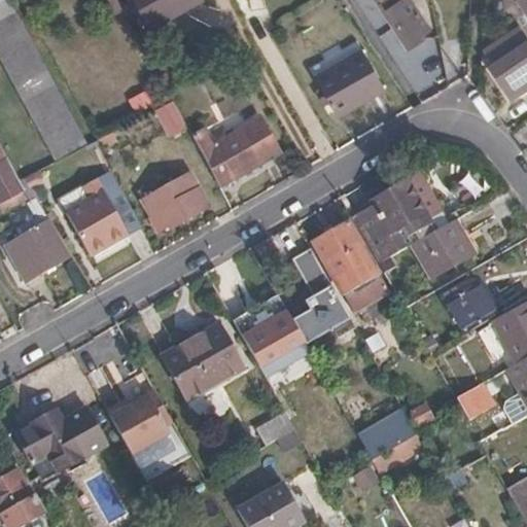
[(0,0),(0,61),(53,161),(84,145),(5,0),(0,0)]
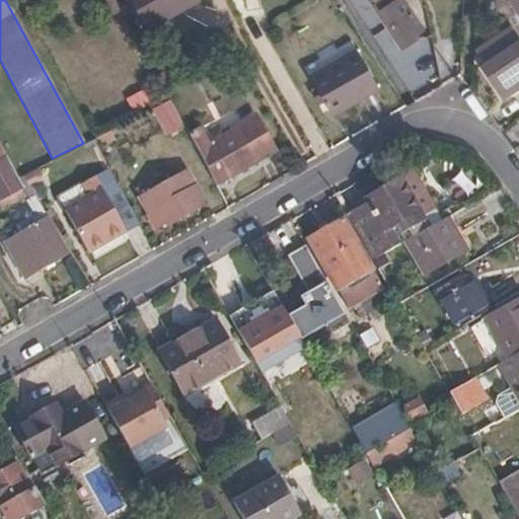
[(199,7),(195,0),(127,0),(146,35),(199,7)]
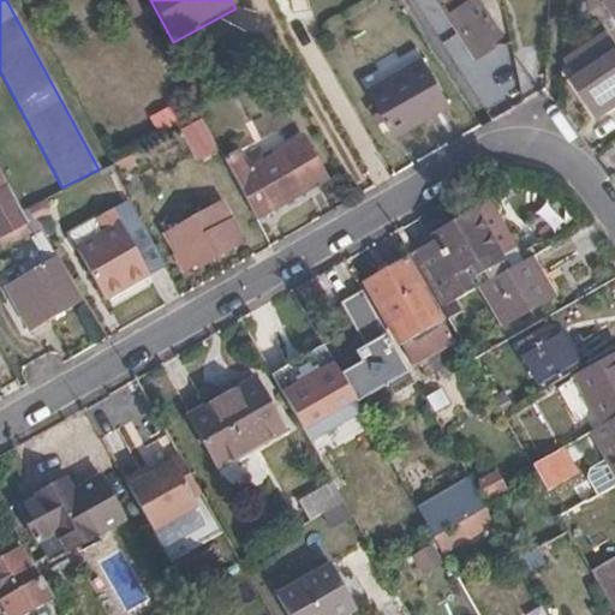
[(410,0),(411,3),(458,70),(493,46),(477,24),(488,18),(473,0),(471,0),(443,21),(430,0),(410,0)]
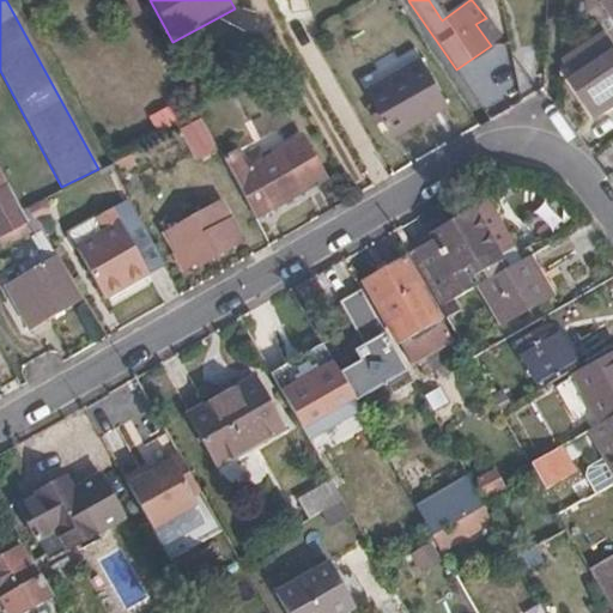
[(612,0),(607,0),(598,7),(612,28),(612,0)]
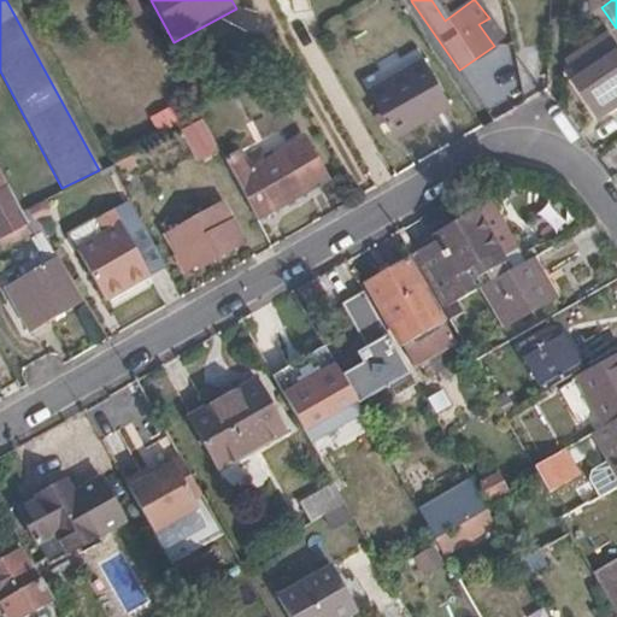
[(494,46),(505,39),(489,18),(479,24),(494,46)]
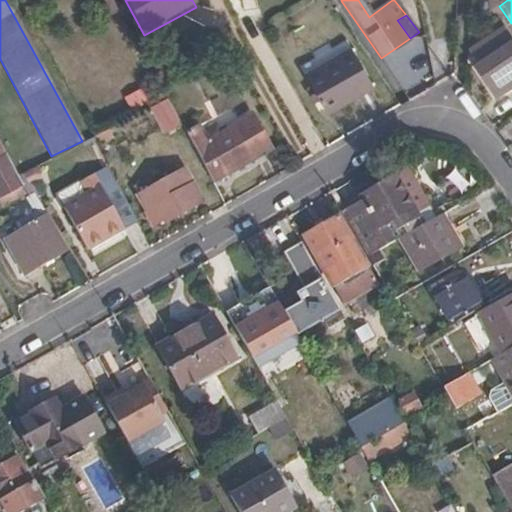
[(483,40),(468,53),(477,64),(472,68),(494,97),(511,83),(511,41),(510,39),(504,42),(490,26),(479,34),(483,40)]
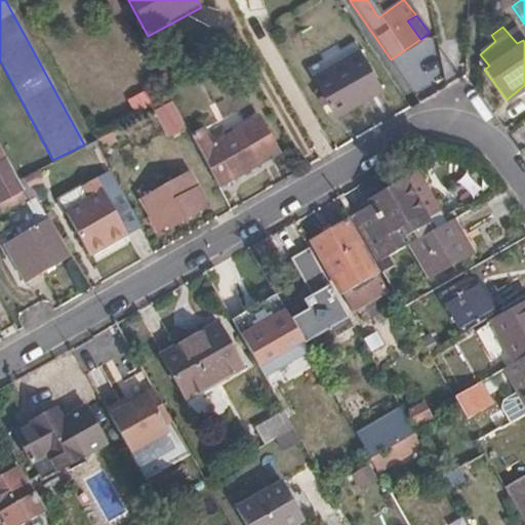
[(382,88),(359,48),(312,76),(334,116),(382,88)]
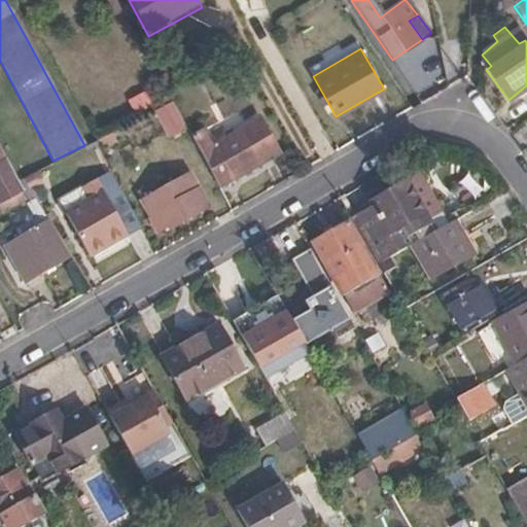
[(133,114),(151,104),(143,90),(125,100),(133,114)]
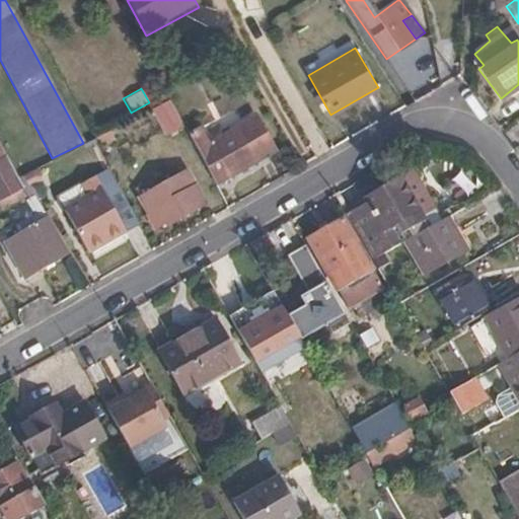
[(173,122),(164,106),(151,114),(160,130),(173,122)]
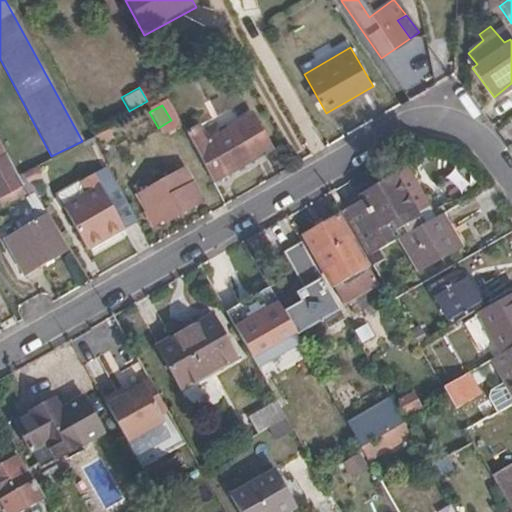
[(183,135),(211,185),(272,149),(251,114),(205,141),(197,127),(183,135)]
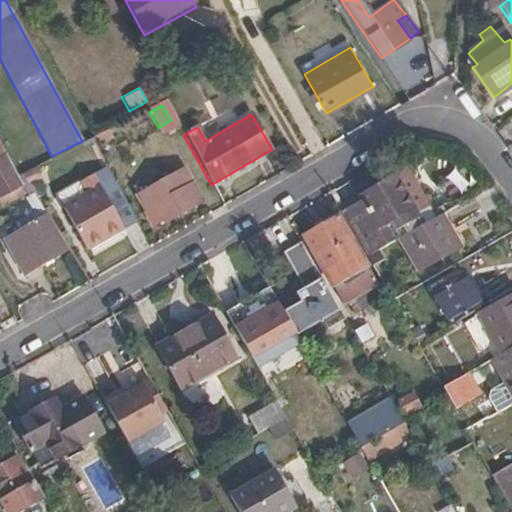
[(26,189),(17,172),(0,140),(0,198),(2,202),(26,189)]
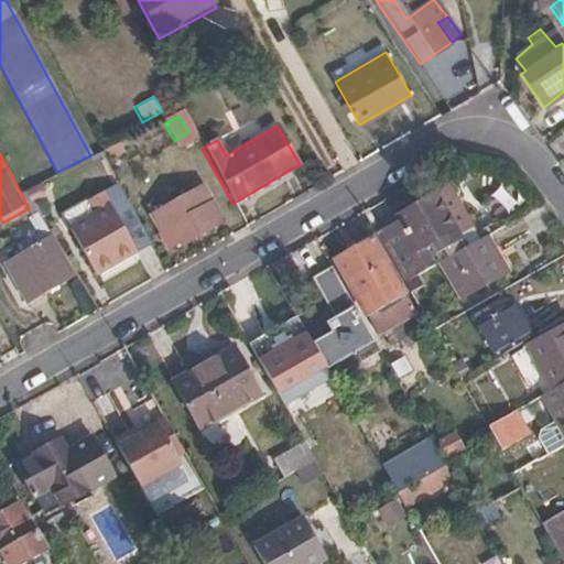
[(443,184),(433,190),(456,229),(461,236),(472,229),(443,184)]
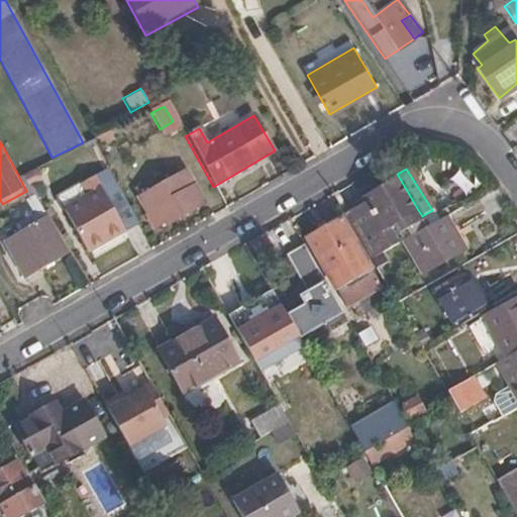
[(86,250),(135,223),(106,173),(84,186),(89,197),(65,211),(86,250)]
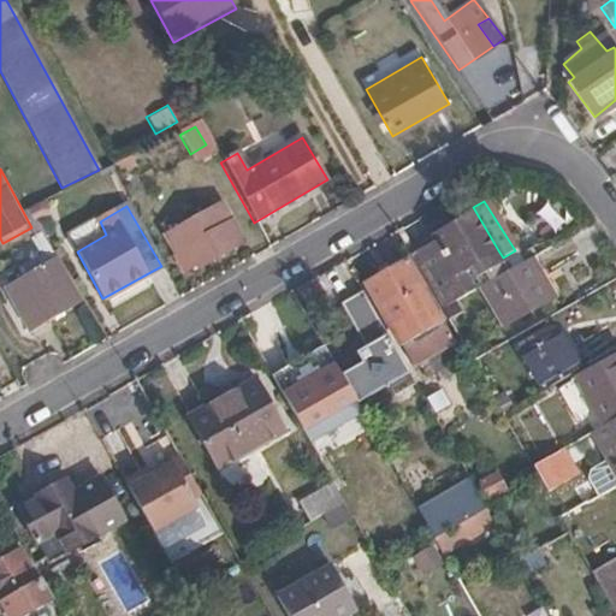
[(194,264),(195,267),(235,246),(219,219),(224,217),(219,206),(164,237),(182,270),(194,264)]
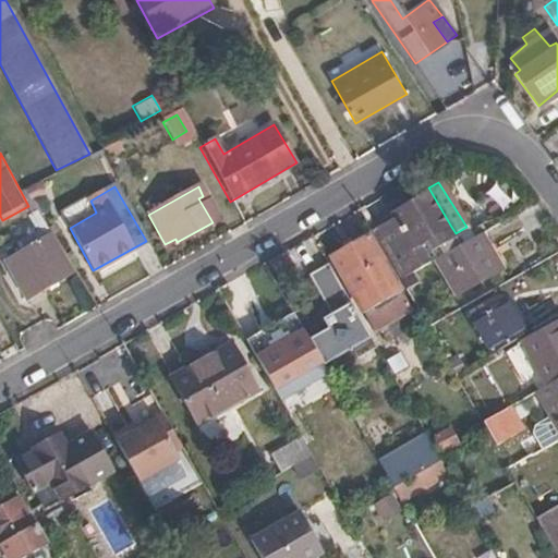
[(426,197),(371,228),(401,279),(422,267),(417,259),(412,251),(451,227),(428,187),(423,191),(426,197)]
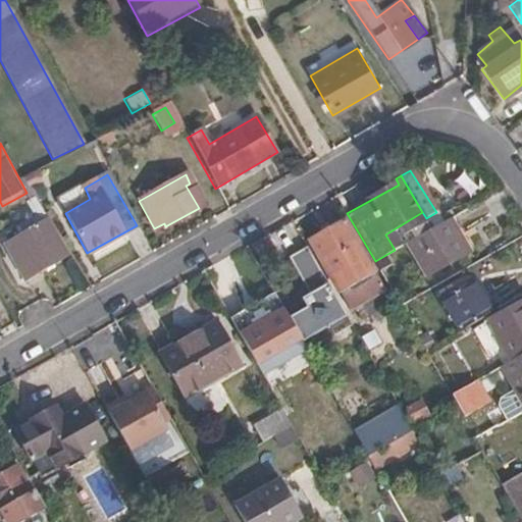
[(374,273),(345,220),(309,241),(338,294),(374,273)]
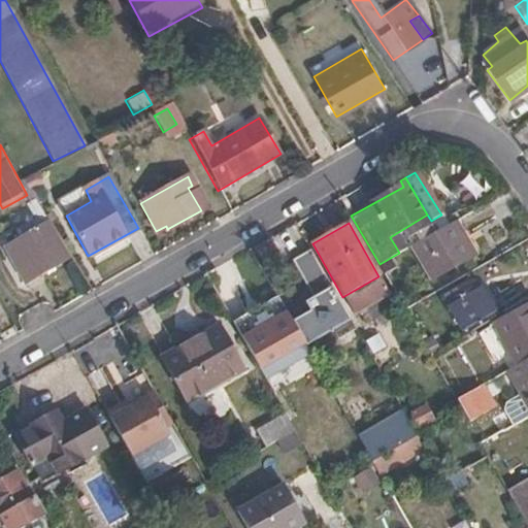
[(65,258),(45,225),(1,250),(21,284),(65,258)]
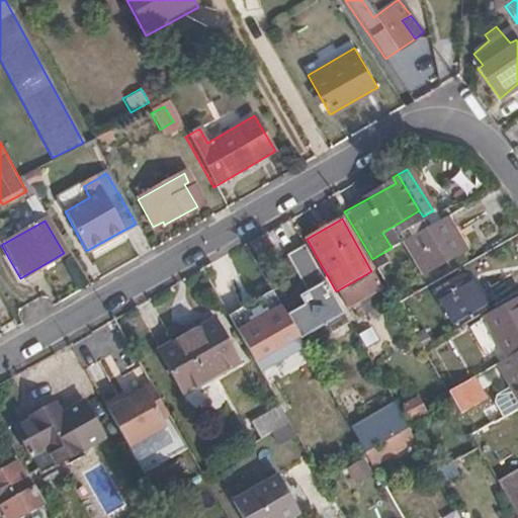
[(461,254),(441,221),(405,242),(424,275),(461,254)]
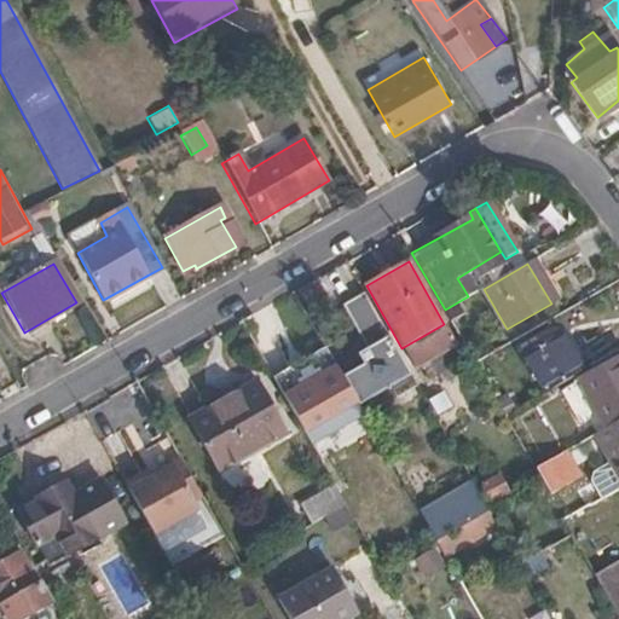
[(463,288),(468,296),(484,289),(476,281),(463,288)]
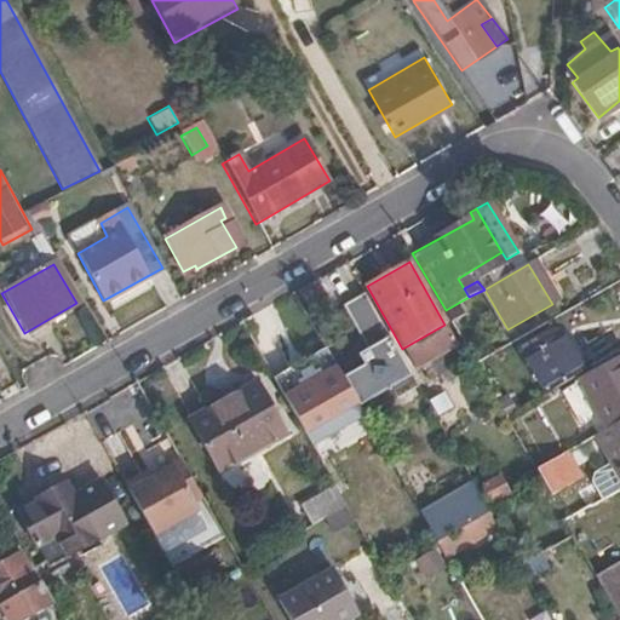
[(402,359),(363,294),(343,308),(361,338),(368,333),(378,350),(372,354),(369,348),(367,349),(357,355),(363,365),(343,377),(360,406),(390,388),(396,399),(417,386),(402,359)]
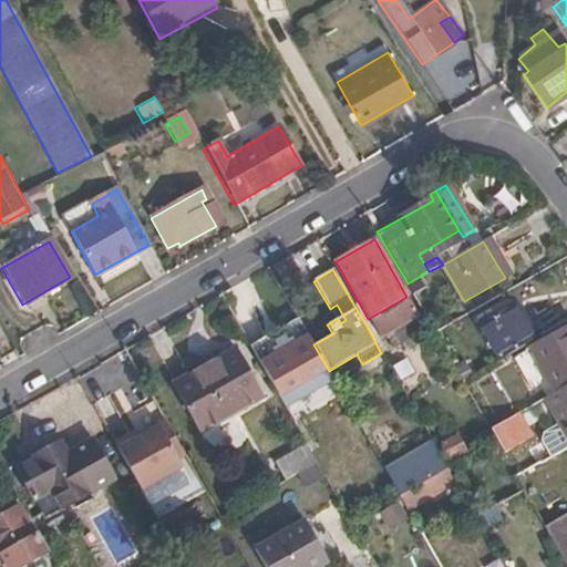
[(276,281),(227,309),(244,337),(294,310),(276,281)]
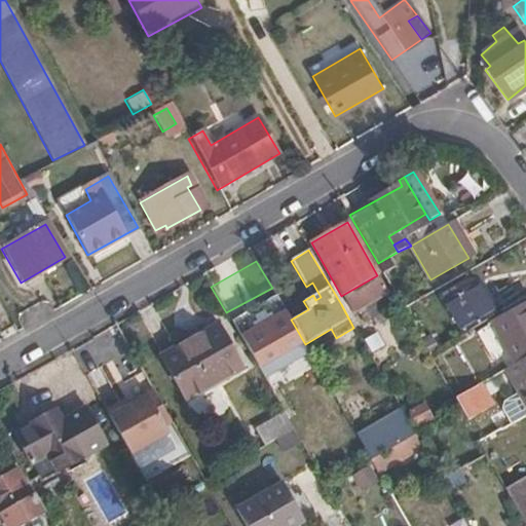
[(312,283),(306,287),(311,296),(313,295),(315,300),(321,297),(312,283)]
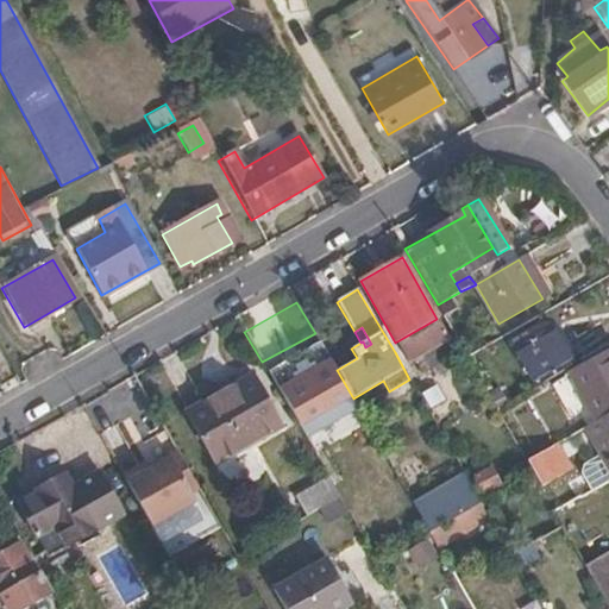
[(535,387),(571,366),(551,330),(515,350),(535,387)]
